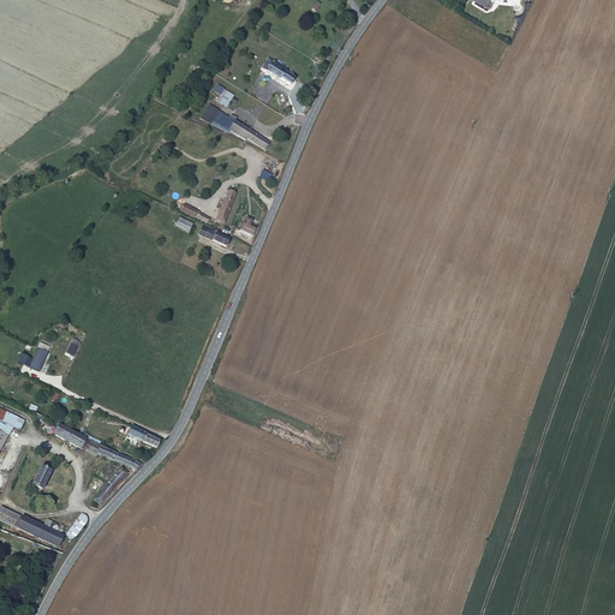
[(268,59),(262,69),(291,85),(294,79),(285,73),(287,70),(268,59)]
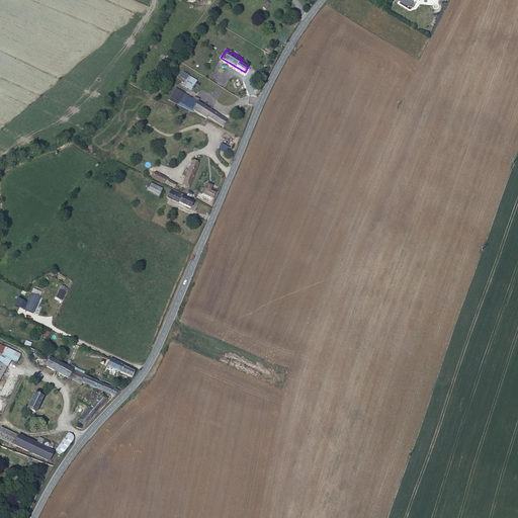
[(191,91),(197,80),(182,72),(179,77),(184,80),(181,86),(191,91)]
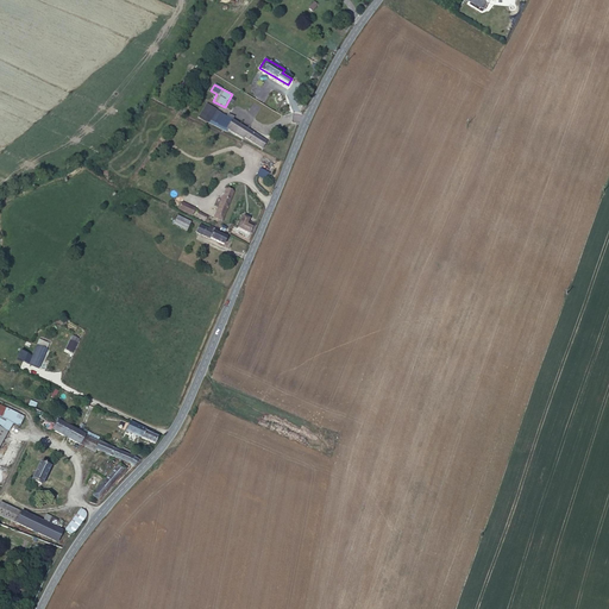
[(231,120),(226,130),(245,142),(245,139),(262,149),(267,142),(246,131),(231,120)]
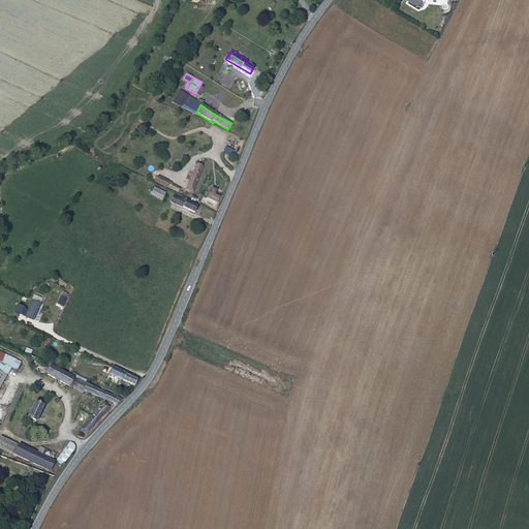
[(186,189),(192,192),(203,167),(196,164),(186,189)]
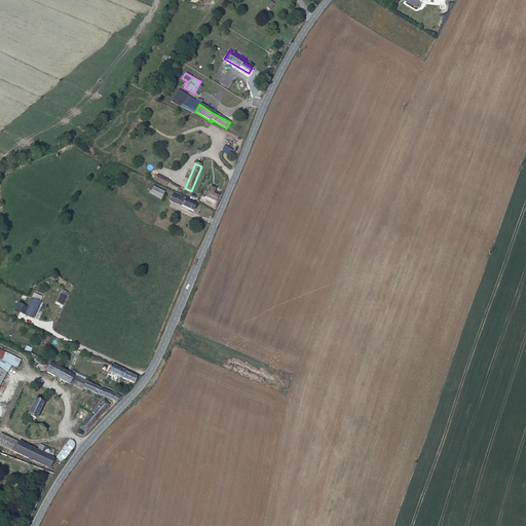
[(167,179),(157,174),(154,179),(165,184),(167,179)]
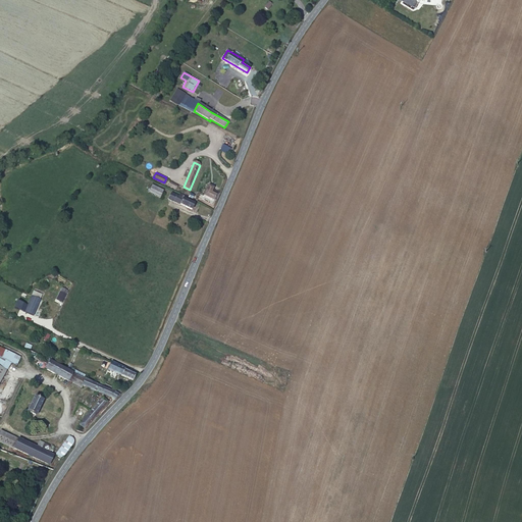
[(207,186),(203,196),(213,201),(217,193),(211,190),(212,189),(207,186)]
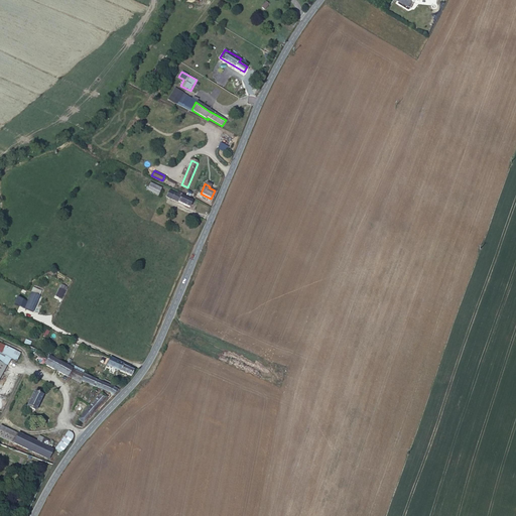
[(150,184),(148,190),(156,195),(159,188),(150,184)]
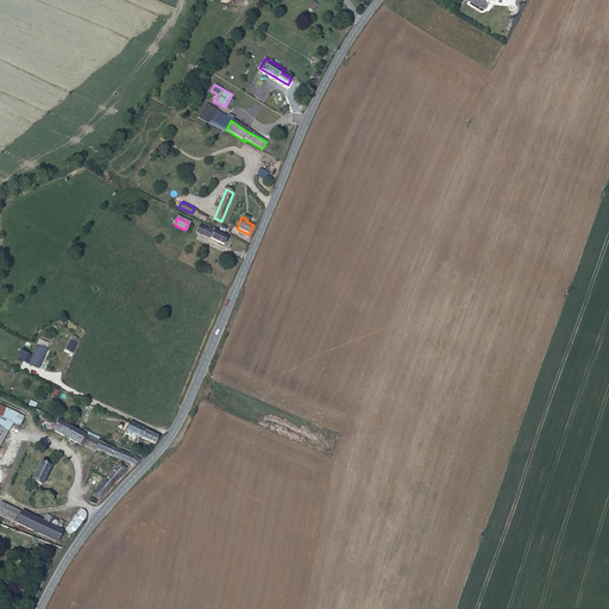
[(227,233),(209,225),(207,230),(199,226),(196,232),(223,245),(228,233),(227,233)]
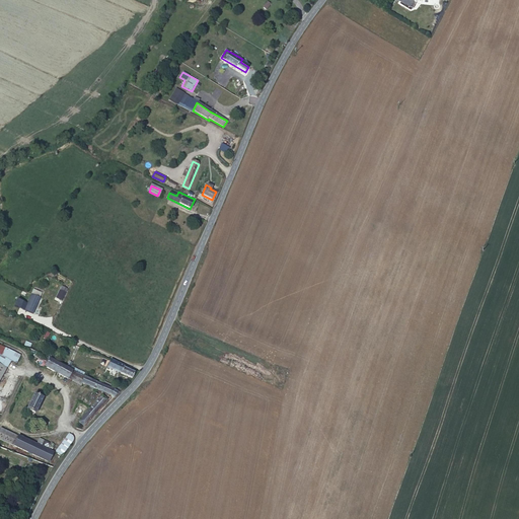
[(32,295),(26,308),(33,312),(41,299),(32,295)]
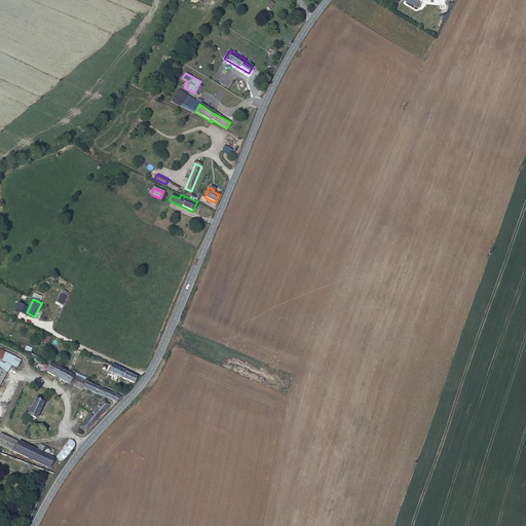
[(32,346),(31,347),(29,353),(35,357),(38,350),(32,346)]
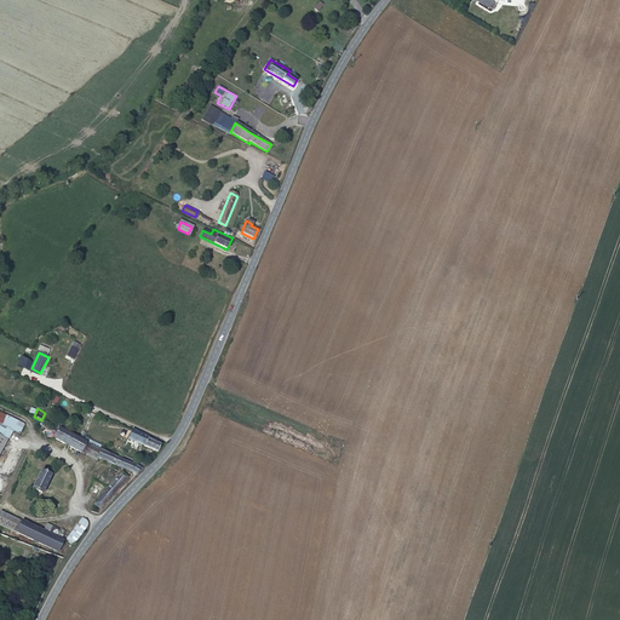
[(24,424),(0,411),(0,422),(19,432),(24,424)]
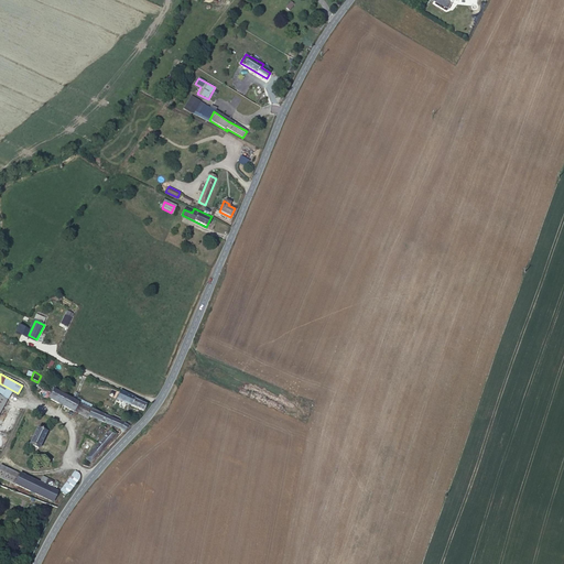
[(78,402),(38,382),(34,389),(50,397),(49,399),(74,411),(78,402)]
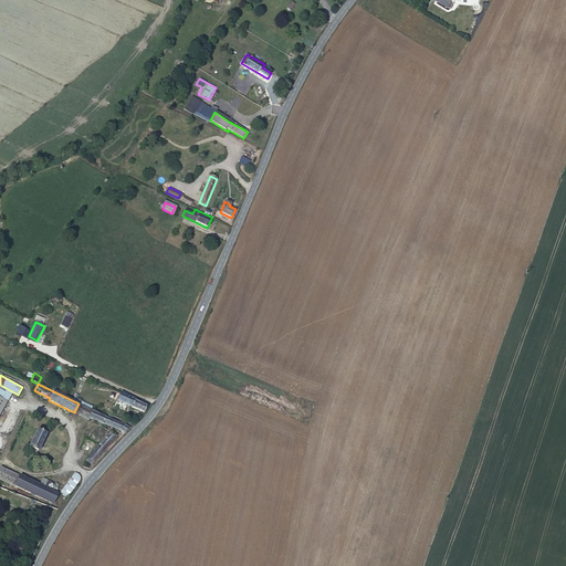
[(126,395),(121,392),(117,400),(145,413),(147,407),(135,401),(136,399),(126,395)]
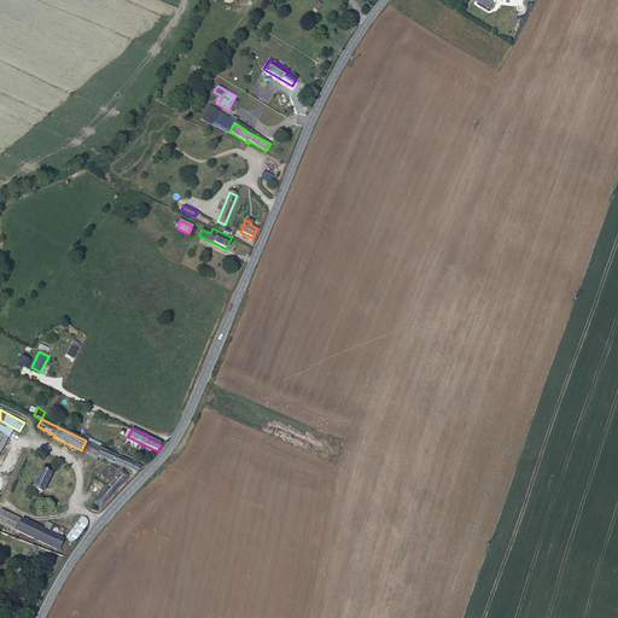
[(86,441),(81,450),(97,459),(98,456),(101,449),(91,443),(86,441)]
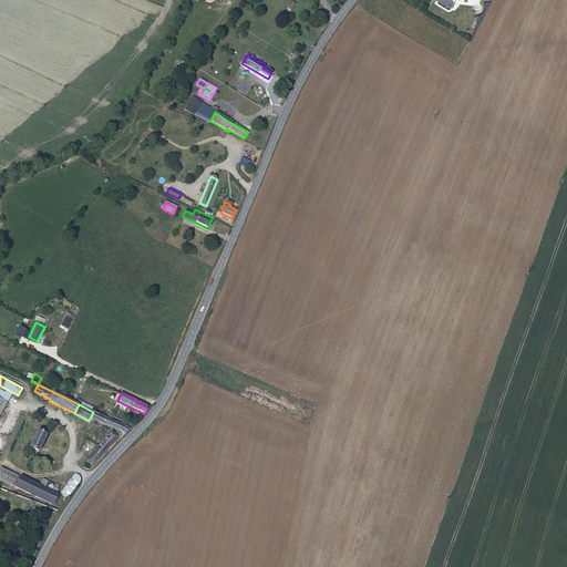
[(93,412),(90,419),(98,422),(124,434),(130,429),(124,424),(109,420),(102,416),(93,412)]
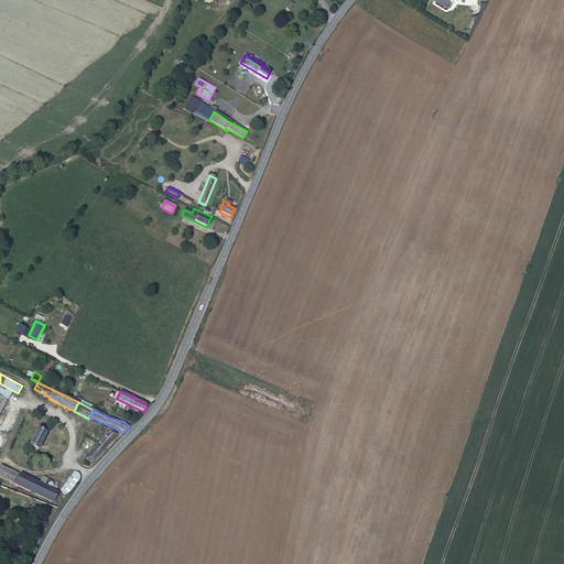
[(36,429),(29,445),(38,449),(45,433),(36,429)]
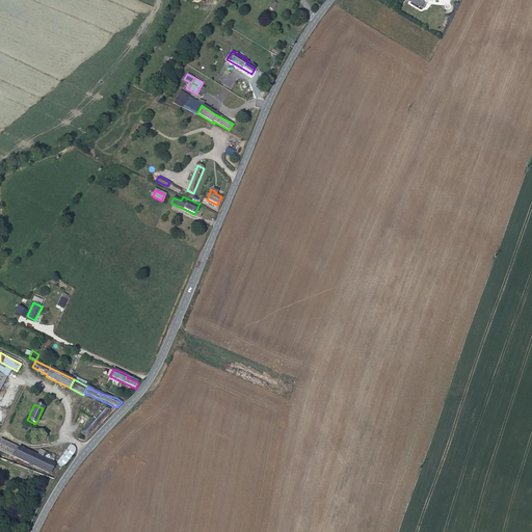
[(105,404),(81,432),(86,436),(110,408),(105,404)]
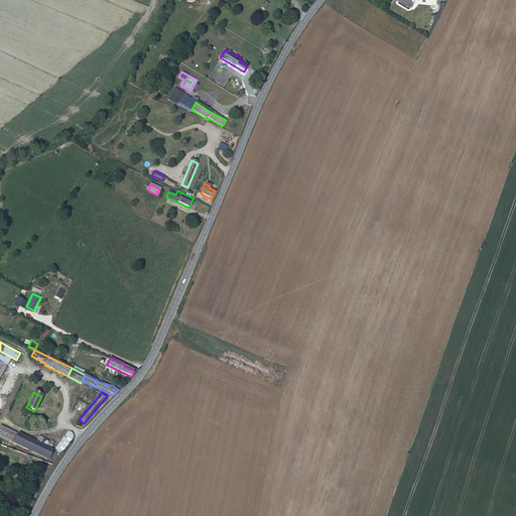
[(0,435),(12,442),(17,432),(0,424),(0,435)]
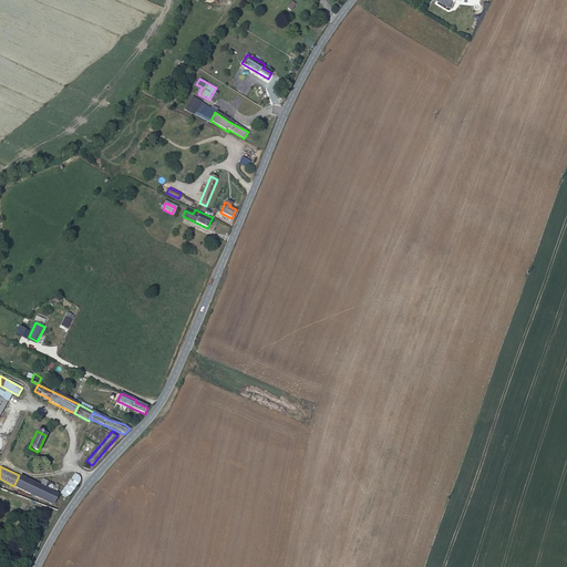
[(52,505),(57,494),(19,475),(13,486),(52,505)]
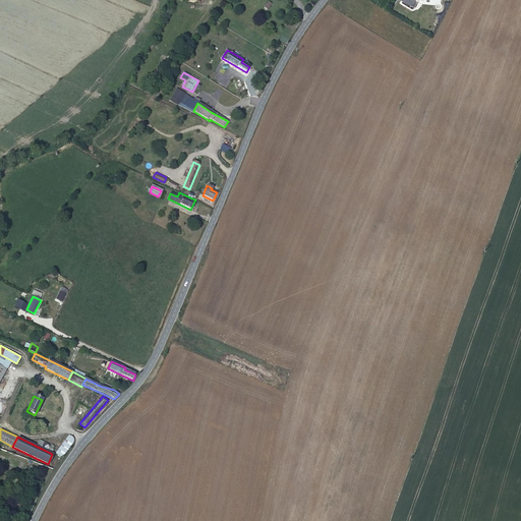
[(55,454),(61,459),(62,458),(74,443),(73,440),(69,437),(55,454)]
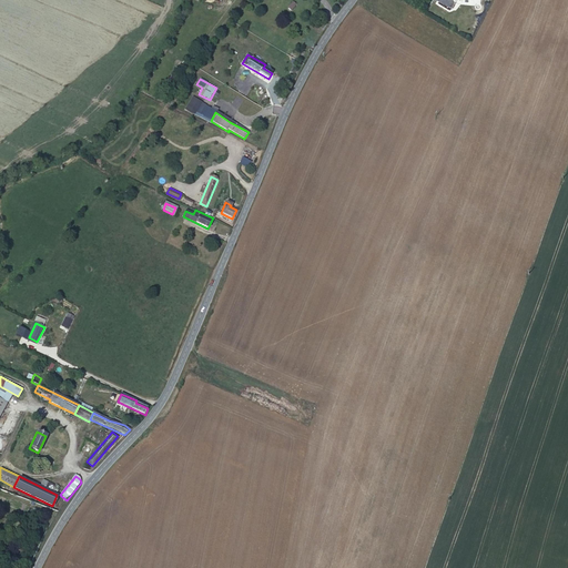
[(43,479),(40,485),(53,492),(57,486),(43,479)]
